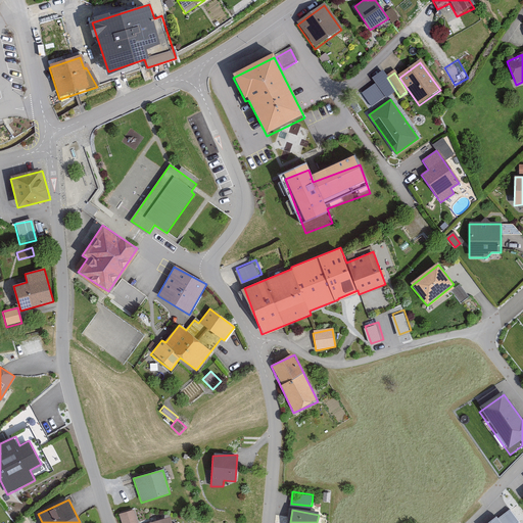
[(136,522),(133,511),(119,516),(120,522),(136,522)]
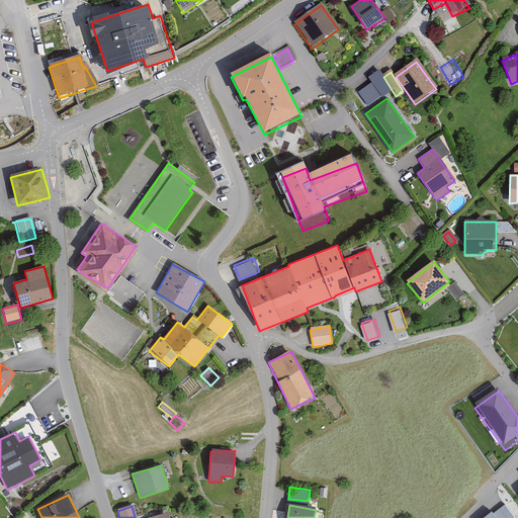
[(511,517),(502,506),(485,517),(511,517)]
